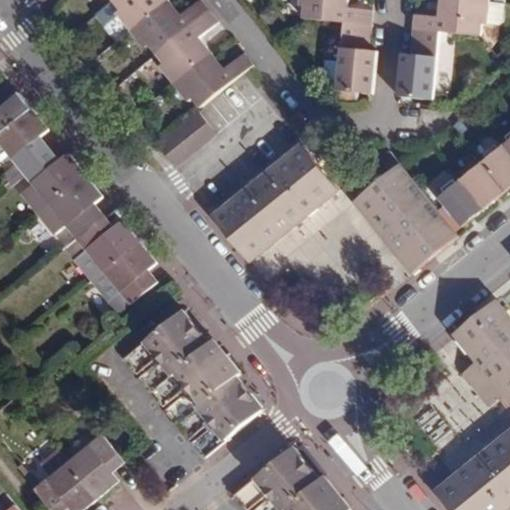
[(113,0),(119,8),(114,12),(128,30),(166,0),(113,0)]
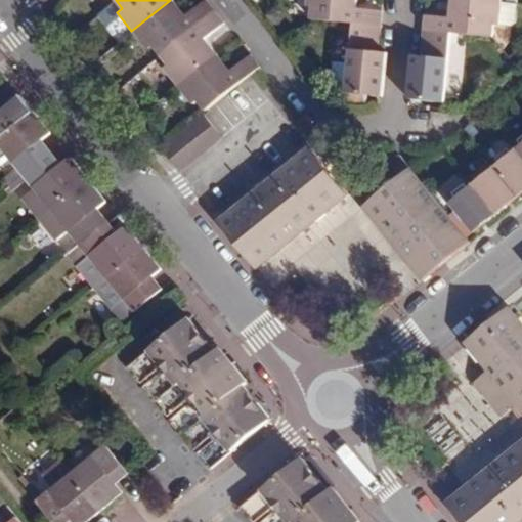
[(158,53),(214,8),(207,0),(202,0),(182,16),(170,0),(131,31),(143,47),(149,43),(158,53)]
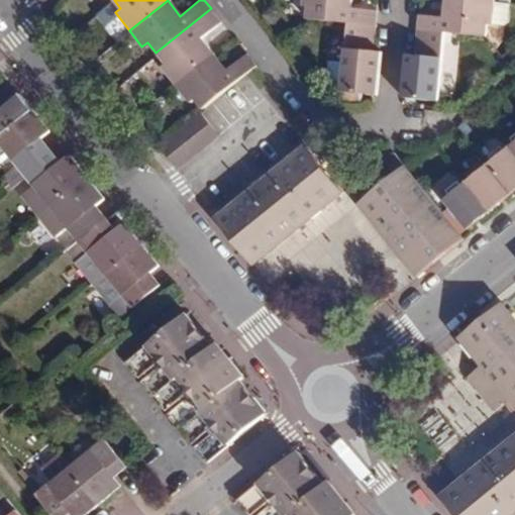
[(307,14),(344,18),(375,21),(376,5),(348,3),(348,0),(301,0),(307,1),(307,14)]
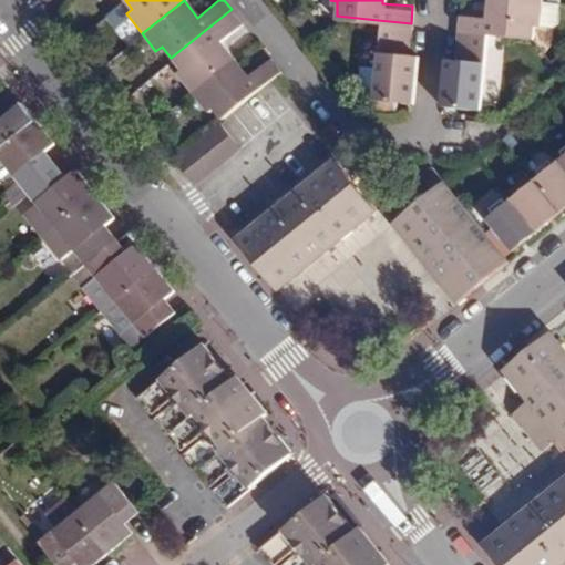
[(541,21),(543,0),(490,0),(489,12),(460,10),(458,28),(489,31),(533,36),(533,20),(541,21)]
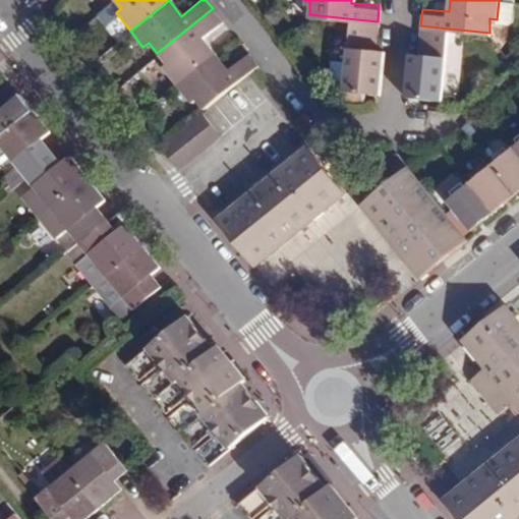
[(173,85),(212,54),(200,39),(223,21),(213,8),(157,53),(165,63),(160,68),(173,85)]
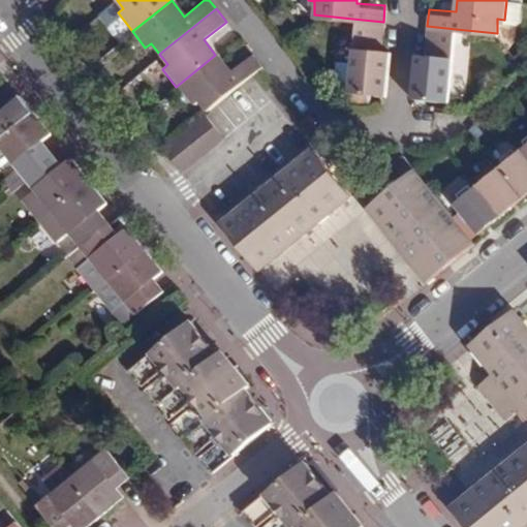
[(383,22),(352,19),(346,91),(384,94),(390,50),(380,49),(379,51),(366,49),(367,38),(367,37),(381,38),(383,22)]
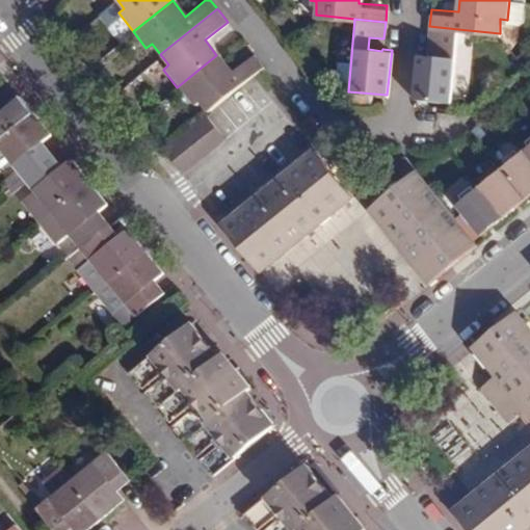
[(452,100),(458,29),(429,26),(428,43),(442,44),(441,56),(428,54),(428,53),(417,53),(412,97),(452,100)]
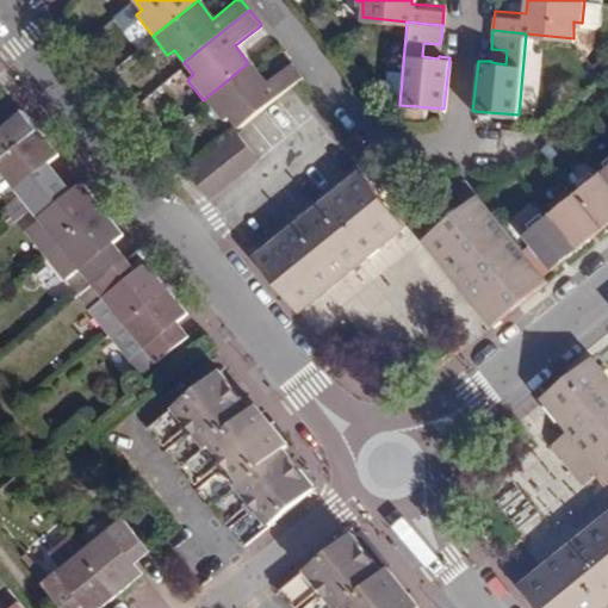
[(265,33),(243,48),(264,78),(285,63),(265,33)]
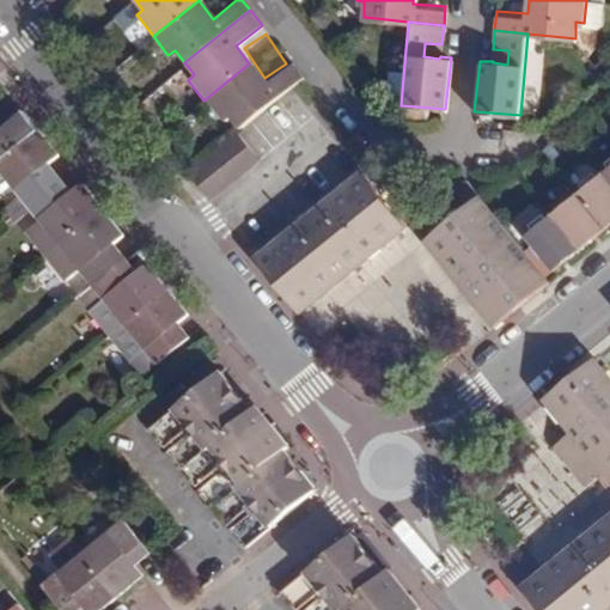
[(439,59),(440,56),(441,44),(425,43),(425,44),(424,56),(439,59)]
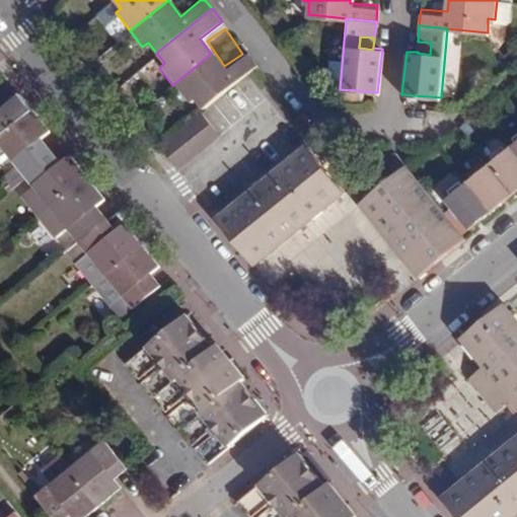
[(418,42),(418,52),(418,53),(430,55),(431,43),(418,42)]
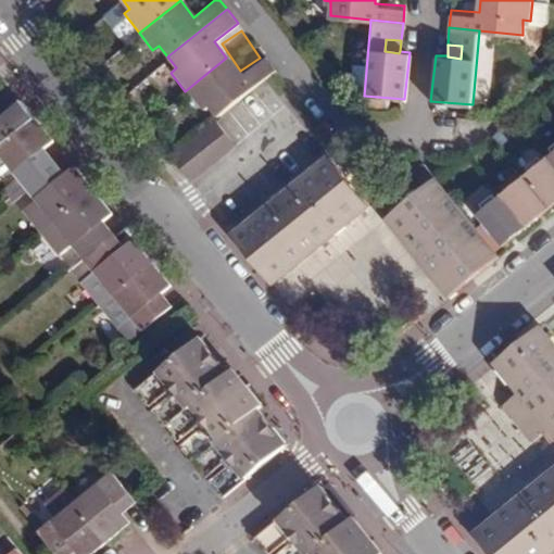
[(226,58),(185,91),(199,109),(205,103),(214,115),(274,67),(263,55),(239,74),(226,58)]
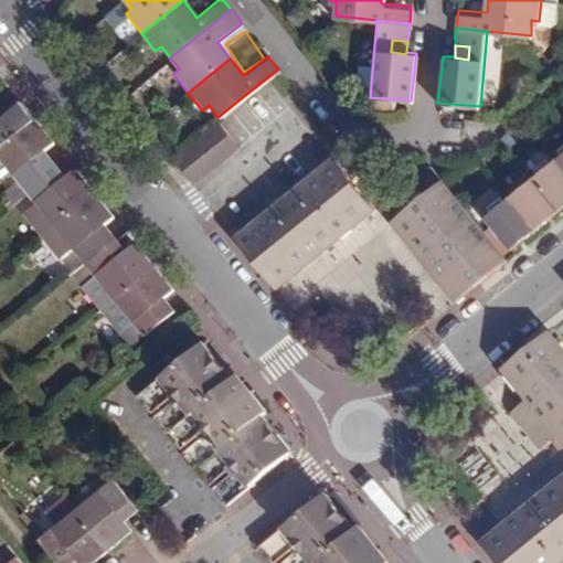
[(0,148),(36,119),(23,102),(0,119),(0,148)]
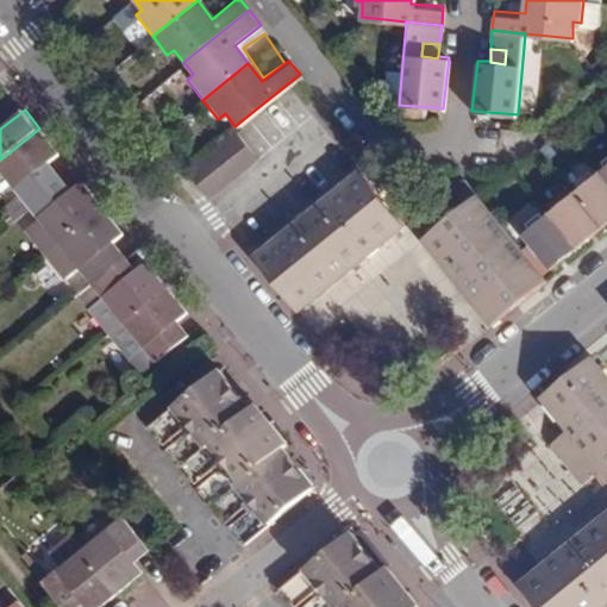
[(58,152),(39,129),(0,160),(0,174),(10,186),(17,195),(25,205),(60,177),(47,162),(58,152)]
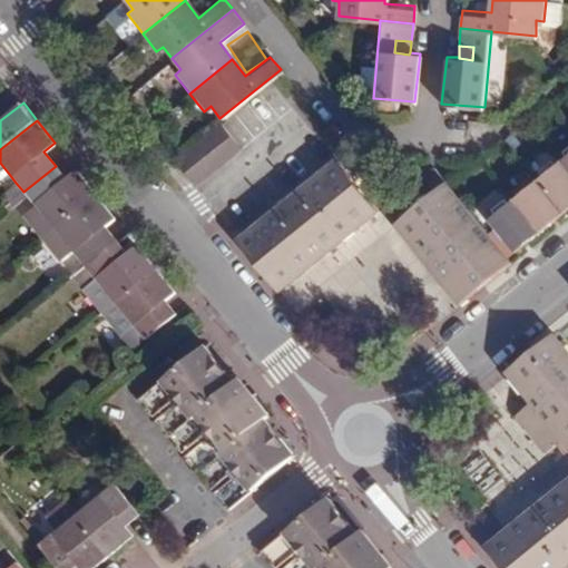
[(227,154),(237,146),(219,123),(208,131),(227,154)]
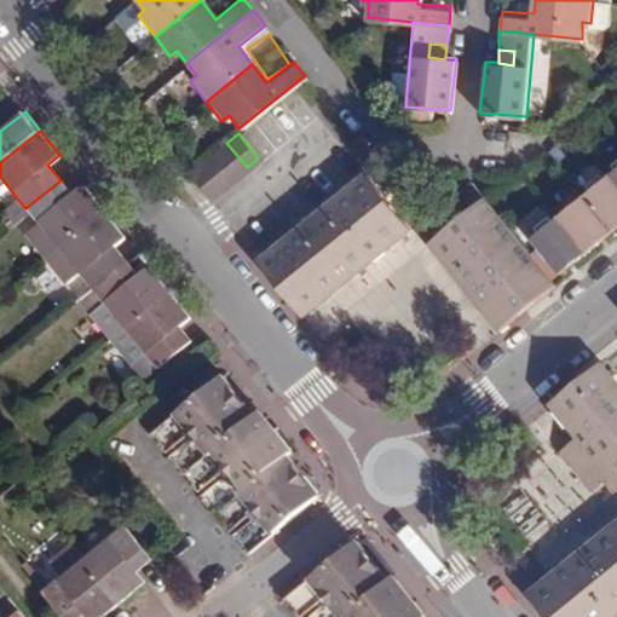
[(223,188),(247,167),(226,143),(201,163),(223,188)]
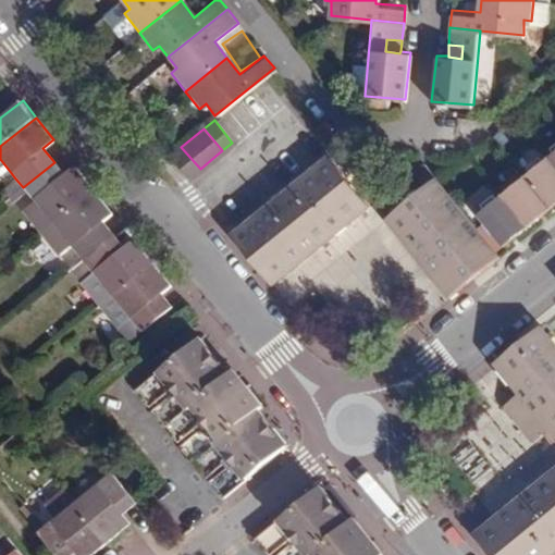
[(200,169),(181,147),(170,156),(188,179),(200,169)]
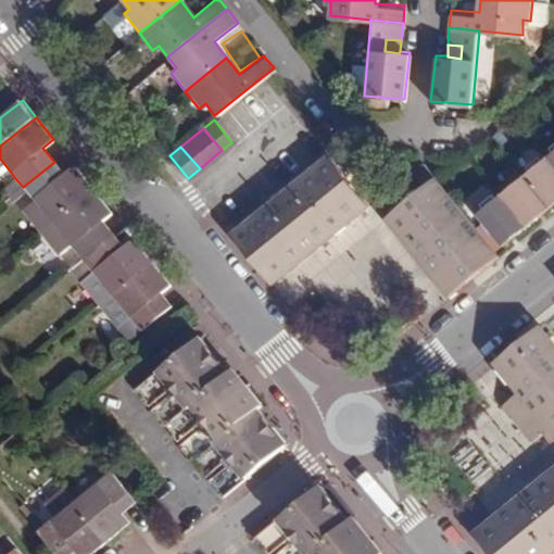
[(553,200),(553,165),(548,158),(541,163),(536,156),(524,166),(529,172),(524,177),(546,206),(553,200)]
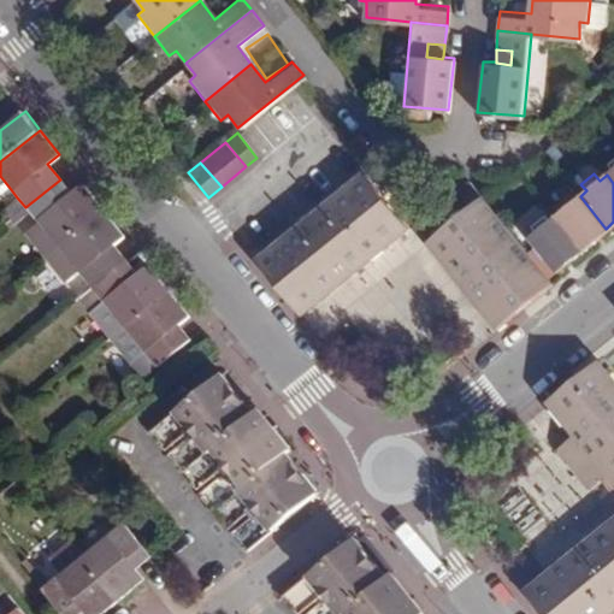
[(0,196),(10,188),(0,176),(0,196)]
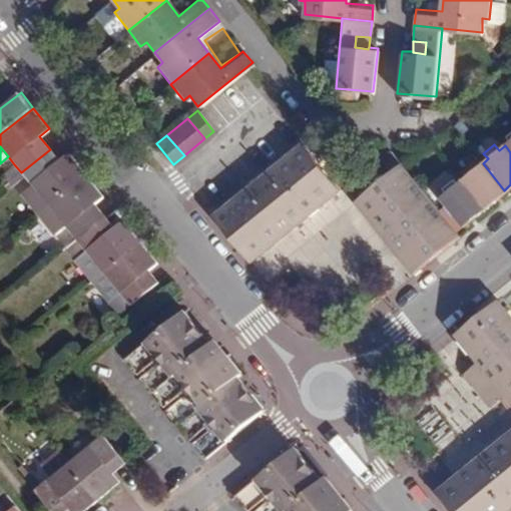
[(270,251),(328,205),(320,196),(335,184),(320,166),(325,162),(316,151),(311,155),(304,146),(214,218),(245,258),(263,243),(270,251)]
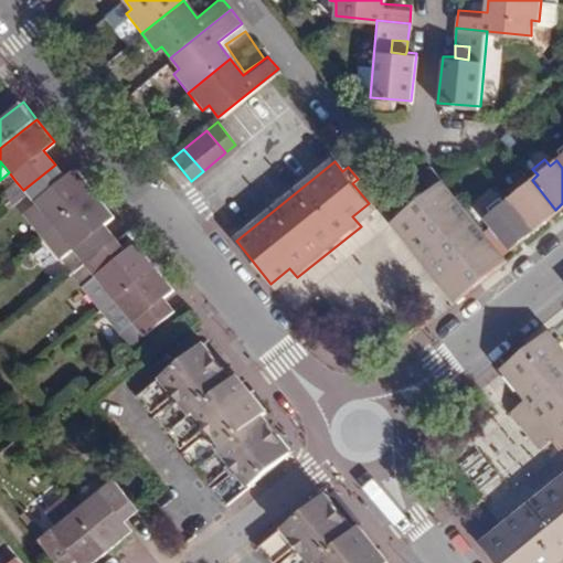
[(41,237),(95,192),(77,169),(66,178),(55,165),(23,190),(11,201),(17,208),(29,197),(34,203),(21,213),(41,237)]
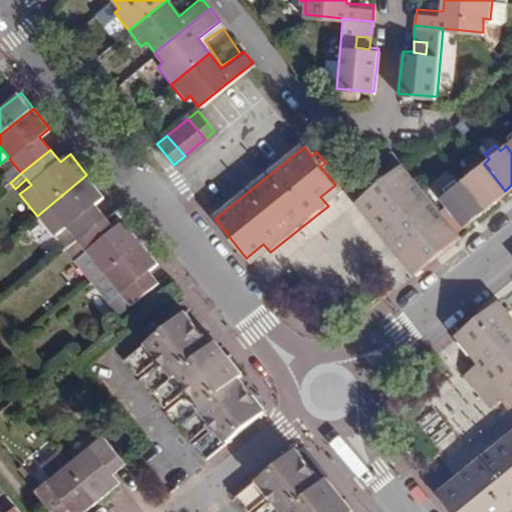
[(381,161),(393,174),(402,166),(392,153),(381,161)]
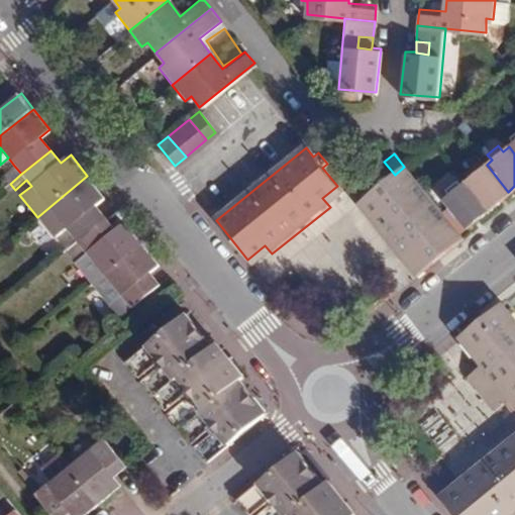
[(471,177),(466,181),(488,209),(508,192),(487,165),(481,170),(477,164),(466,172),(471,177)]
